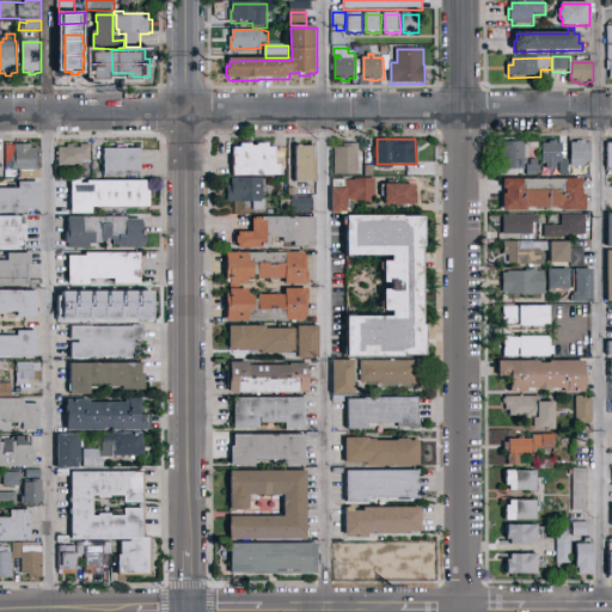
[(505,141),(539,142),(539,148),(530,148),(530,158),(525,158),(525,170),(505,170),(505,160),(500,160),(500,150),(505,150),(505,141)]
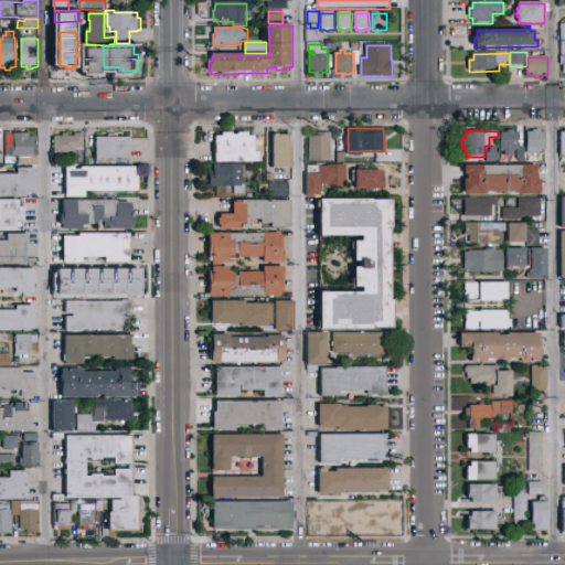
[(501,132),(508,132),(508,130),(515,130),(515,132),(520,132),(520,150),(515,150),(515,156),(505,156),(505,151),(501,151),(501,132)]
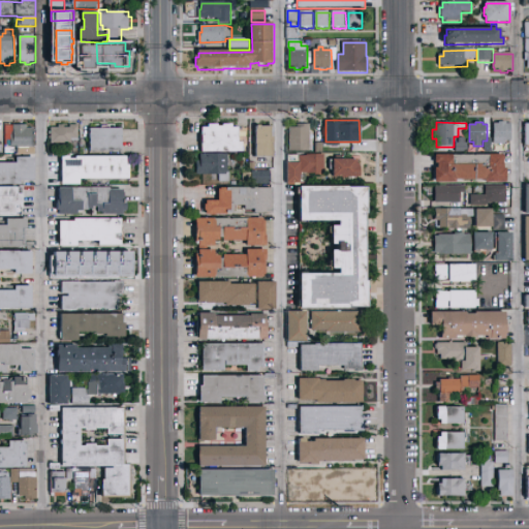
[(494,124),(499,124),(499,122),(507,122),(507,124),(511,123),(511,141),(506,141),(506,145),(494,145),(494,124)]
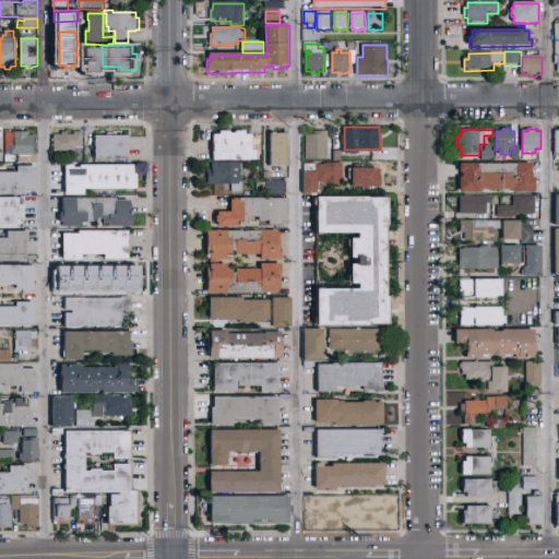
[(326,130),(312,131),(312,134),(304,134),(305,159),(326,159),(326,130)]
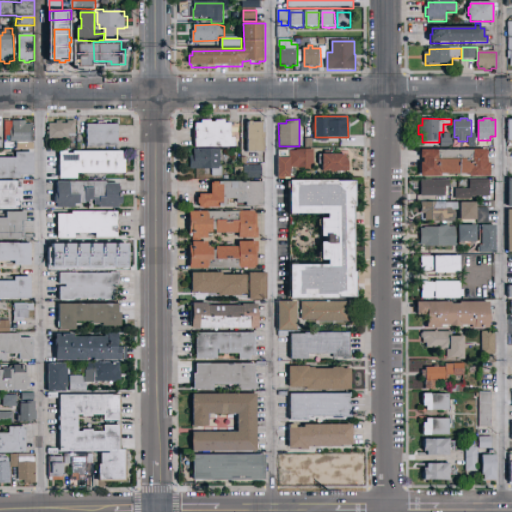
[(236,147),(196,147),(196,139),(194,139),(194,131),(195,131),(195,123),(201,123),(201,120),(211,120),(211,122),(216,122),(216,120),(225,120),(225,123),(231,123),(231,138),(236,138),(236,147)]
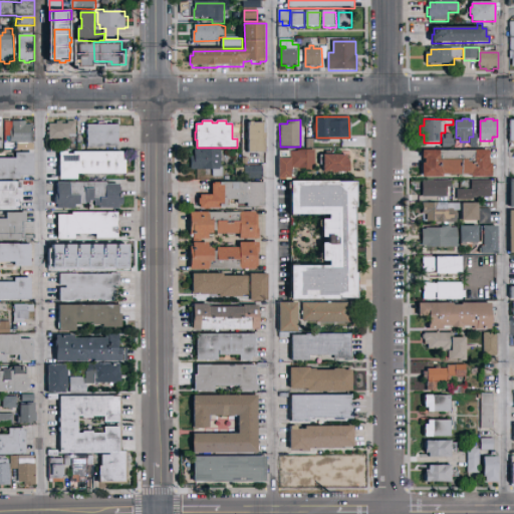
[(33,143),(11,143),(11,142),(6,142),(6,122),(13,122),(13,121),(26,121),(26,124),(33,124),(33,143)]
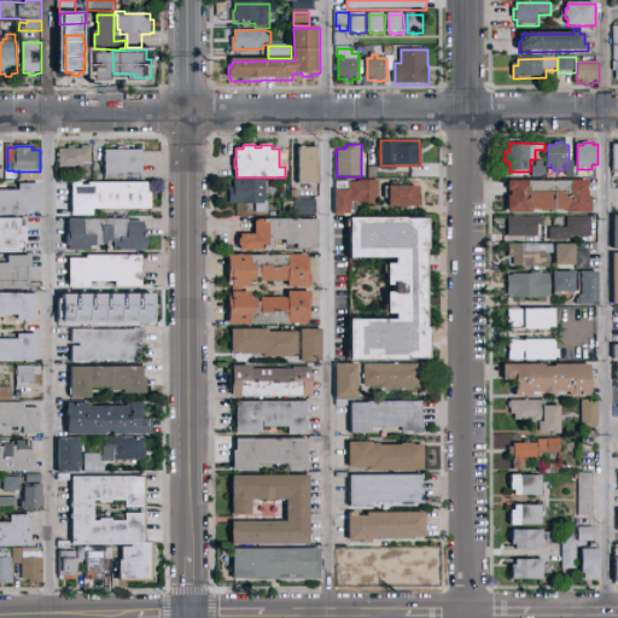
[(92,146),(92,162),(94,162),(94,179),(83,179),(83,168),(59,168),(59,150),(68,150),(69,146),(76,146),(75,149),(82,150),(82,146),(92,146)]
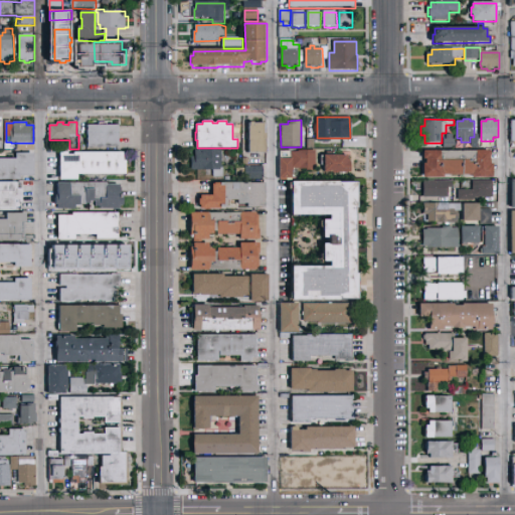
[(267,153),(249,153),(249,139),(247,139),(247,133),(249,133),(249,122),(253,122),(254,123),(267,123),(267,153)]
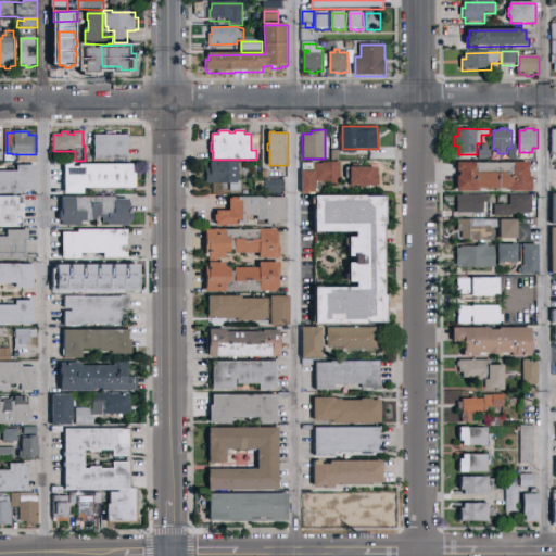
[(128,135),(128,159),(95,159),(95,135),(128,135)]
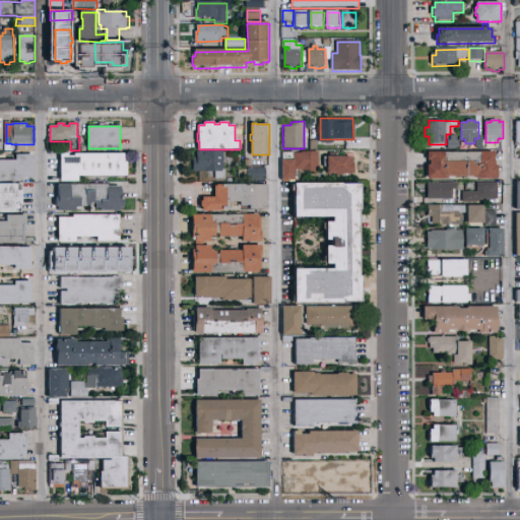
[(451,136),(458,135),(458,140),(460,140),(460,149),(449,149),(449,140),(451,140),(451,136)]
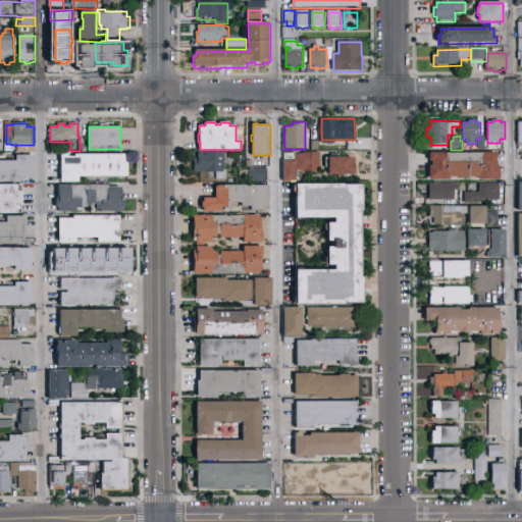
[(310,141),(318,141),(318,151),(310,151),(310,141)]
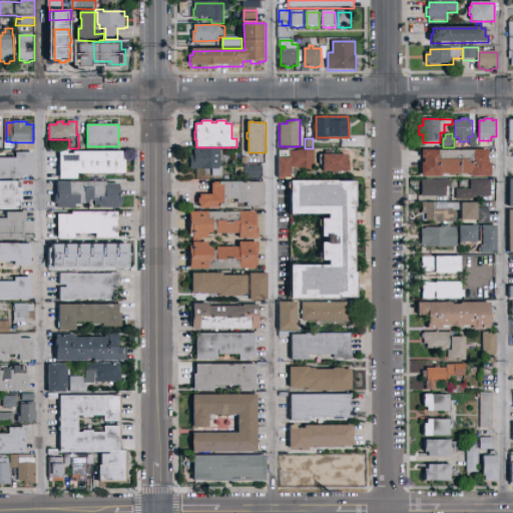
[(221,149),(221,165),(223,165),(223,176),(212,176),(212,169),(191,169),(191,156),(194,156),(194,149),(221,149)]
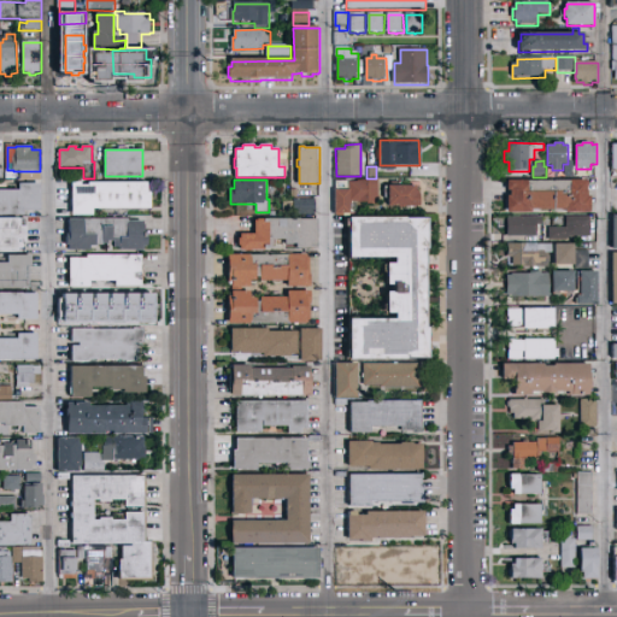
[(334,181),(347,180),(347,216),(334,216),(334,181)]
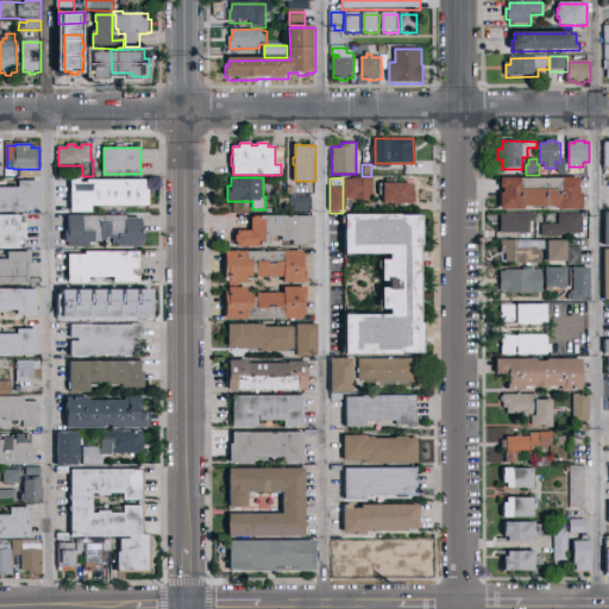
[(501,179),(581,177),(581,194),(583,194),(583,209),(559,209),(559,207),(525,207),(525,209),(501,209),(501,193),(503,193),(503,188),(501,188),(501,179)]
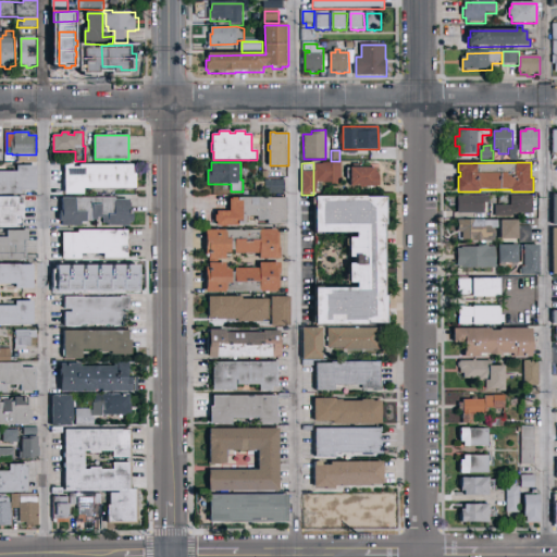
[(339,163),(339,182),(325,182),(325,181),(316,181),(316,164),(324,164),(324,163),(339,163)]
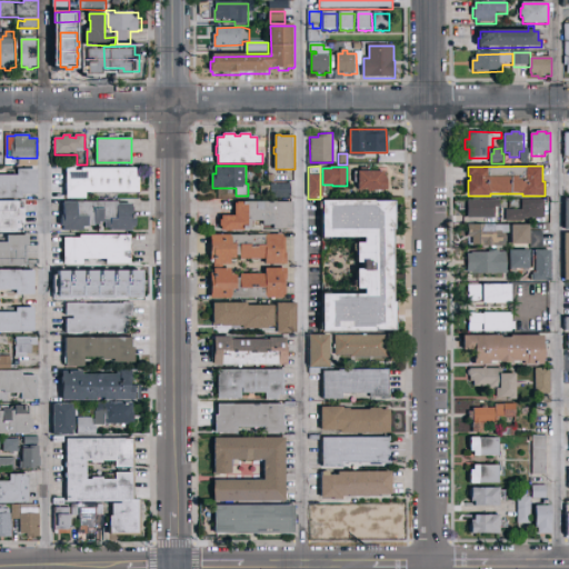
[(136,168),(136,177),(139,177),(139,192),(86,192),(86,198),(67,198),(67,168),(75,168),(75,170),(81,170),(81,168),(136,168)]
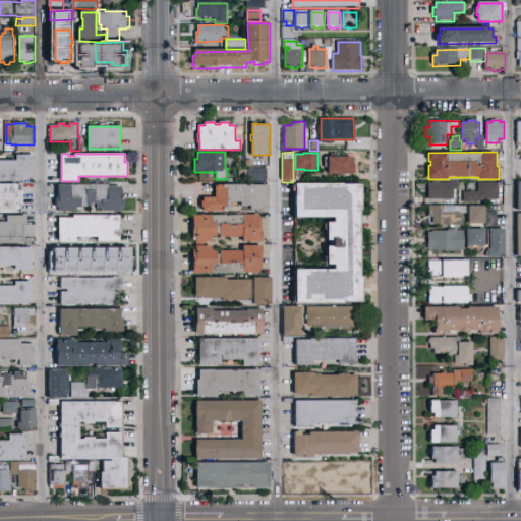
[(0,161),(16,161),(16,156),(34,156),(34,178),(19,178),(19,181),(0,181),(0,161)]
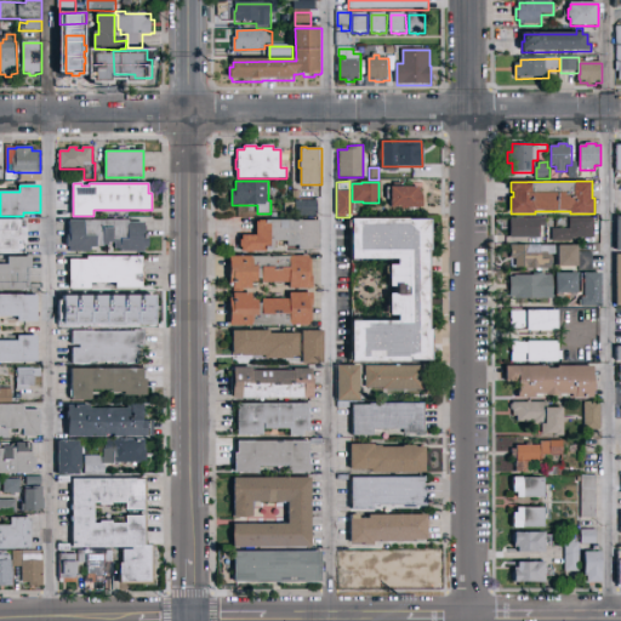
[(389,187),(386,187),(386,199),(389,200),(389,206),(403,208),(403,205),(422,205),(421,195),(417,195),(417,187),(389,187)]
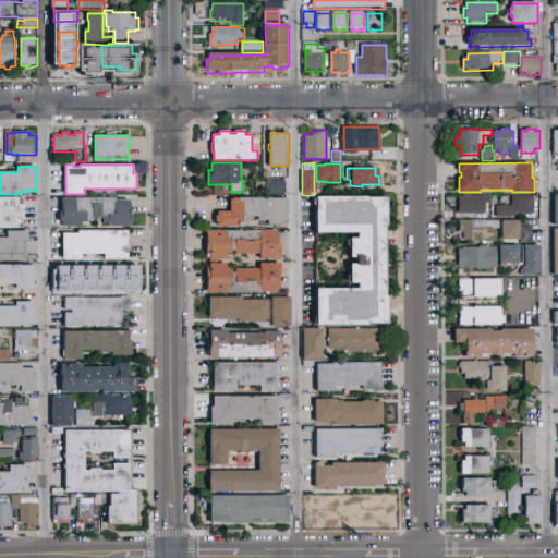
[(286,194),(266,194),(266,193),(256,193),(256,182),(266,182),(266,180),(286,180),(286,194)]
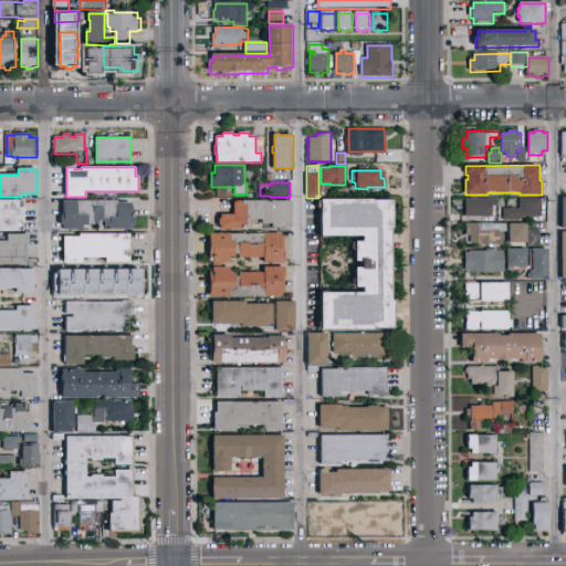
[(467,199),(499,199),(499,207),(493,207),(493,217),(467,217),(467,199)]
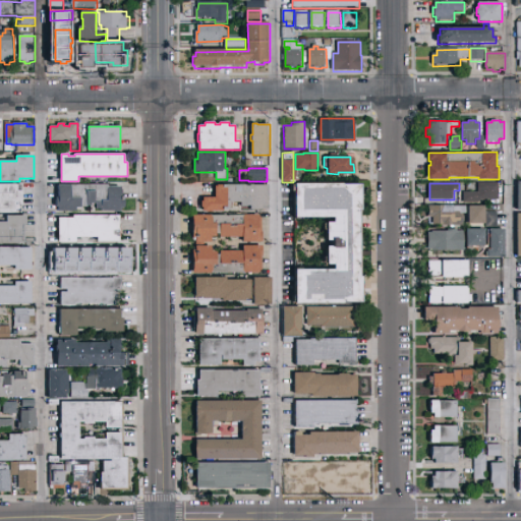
[(465,192),(473,192),(473,190),(478,190),(478,192),(479,192),(479,183),(500,183),(500,184),(505,184),(505,195),(500,196),(500,199),(481,199),(481,201),(479,201),(479,203),(465,203),(465,192)]
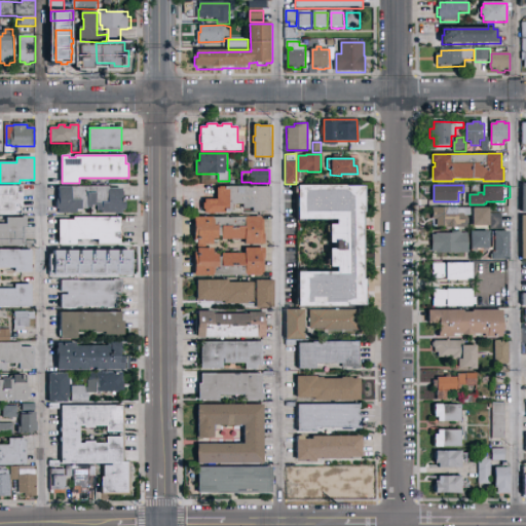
[(0,186),(17,186),(17,187),(22,187),(23,207),(15,207),(15,215),(0,215),(0,186)]
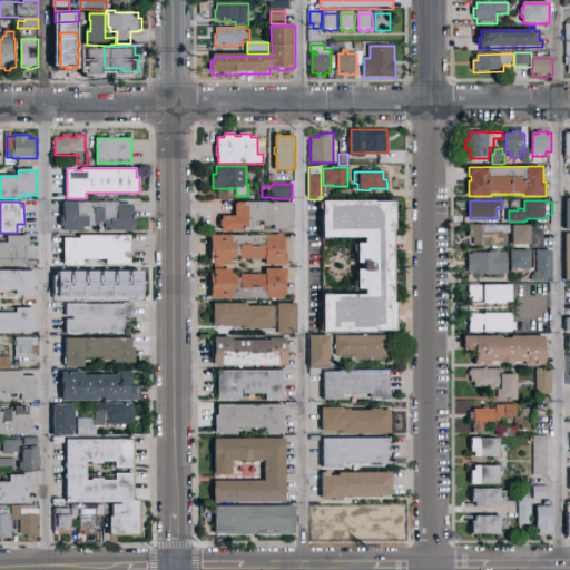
[(321,202),(392,202),(393,229),(391,229),(390,302),(393,303),(394,332),(322,332),(321,295),(363,295),(363,290),(355,290),(355,269),(361,269),(361,263),(355,263),(355,243),(363,243),(362,238),(321,238),(321,202)]
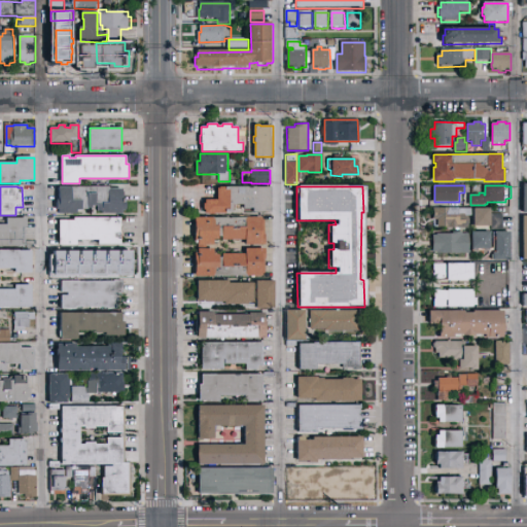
[(59,187),(108,187),(108,189),(123,189),(124,197),(123,197),(123,198),(121,198),(121,202),(127,202),(127,210),(123,210),(123,214),(102,214),(102,212),(98,212),(98,206),(93,206),(93,208),(81,209),(82,210),(76,210),(76,214),(59,214),(59,210),(57,210),(57,203),(57,199),(59,199),(59,187)]
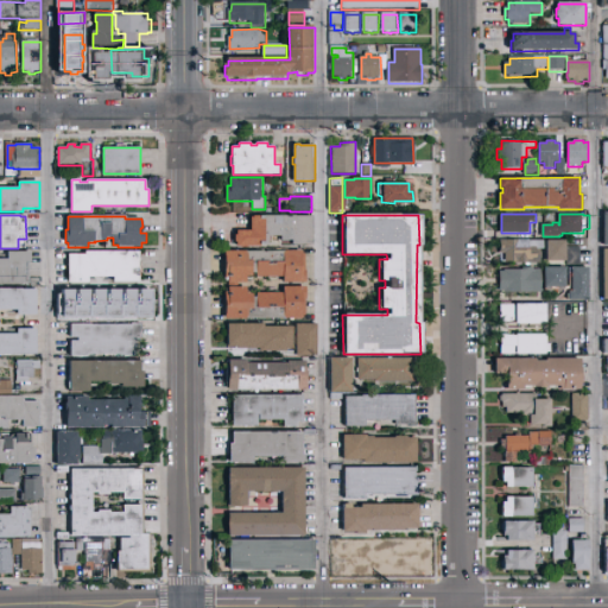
[(253,216),(314,216),(314,245),(293,245),(292,240),(282,241),(282,236),(270,236),(270,245),(261,245),(261,246),(247,247),(240,247),(238,247),(238,244),(235,244),(235,235),(238,235),(238,230),(252,230),(251,217),(253,217),(253,216)]
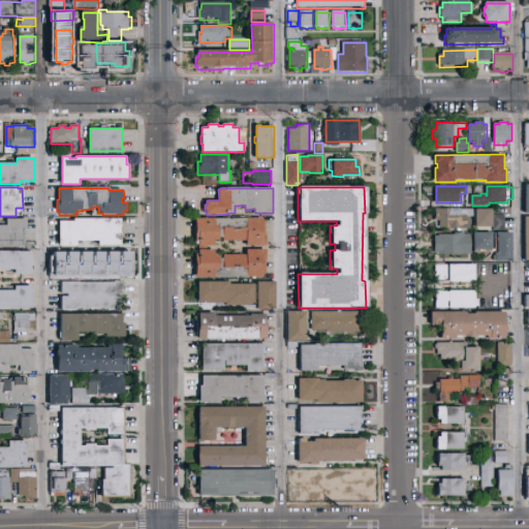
[(436,209),(473,210),(473,217),(473,229),(448,229),(448,228),(444,228),(444,229),(437,229),(437,220),(436,220),(436,209)]
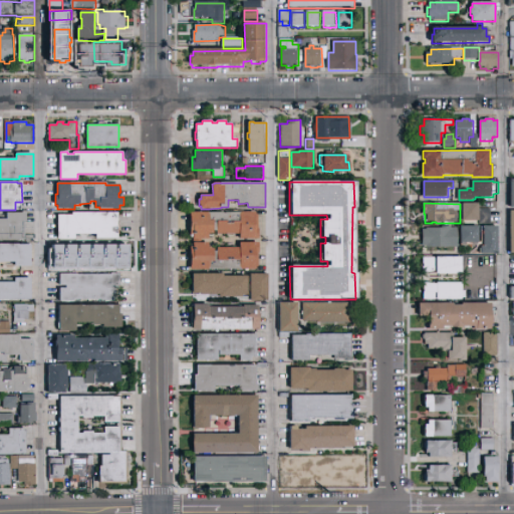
[(479,203),(479,221),(463,221),(463,203),(479,203)]
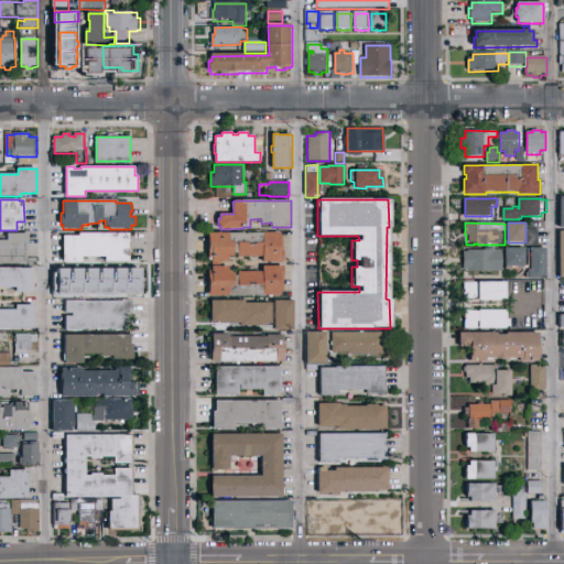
[(540,246),(528,246),(527,230),(539,229),(540,246)]
